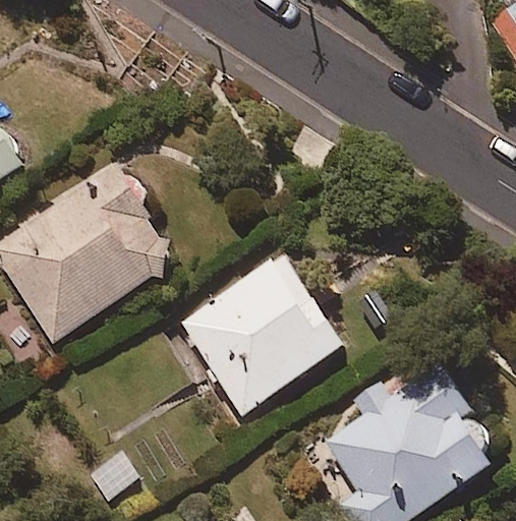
[(515,1),(488,21),(515,64),(515,1)]
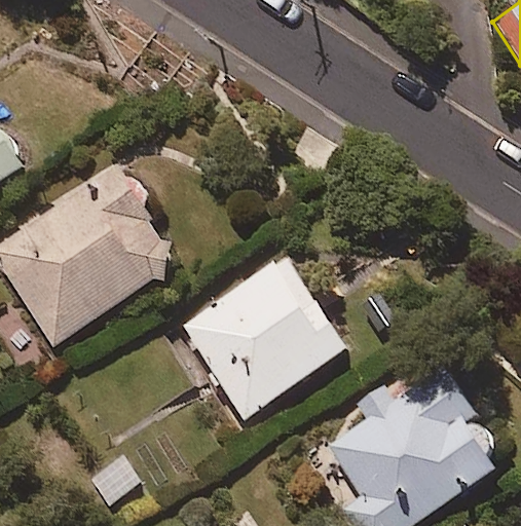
[(0,179),(23,164),(0,130),(0,179)]
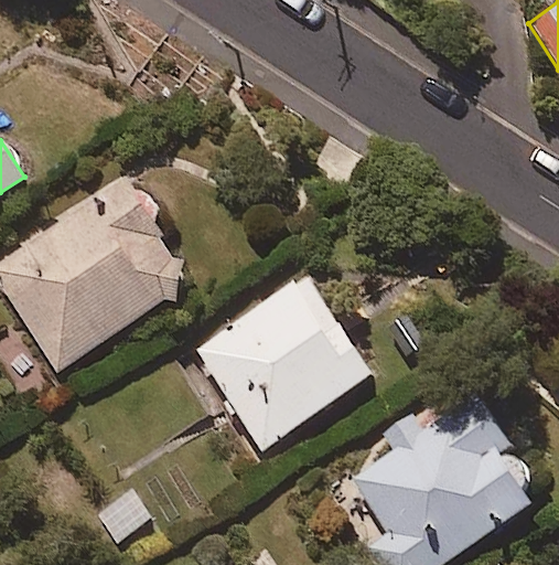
[(0,286),(57,372),(181,289),(186,260),(128,173),(0,260),(0,286)]
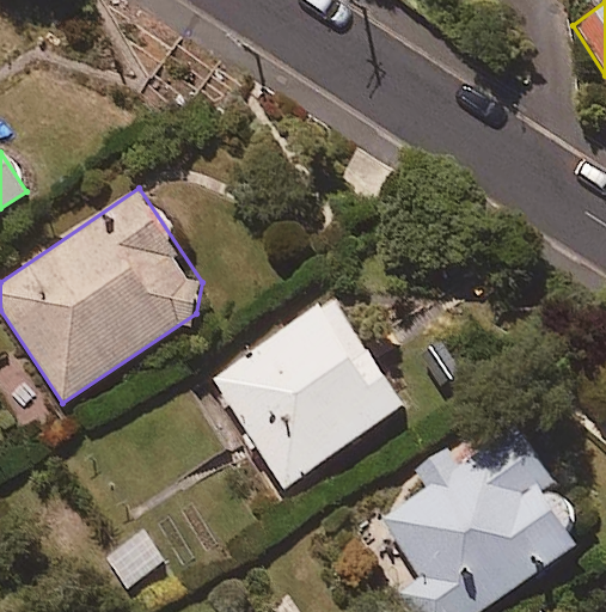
[(404,403),(330,295),(208,379),(282,487),(404,403)]
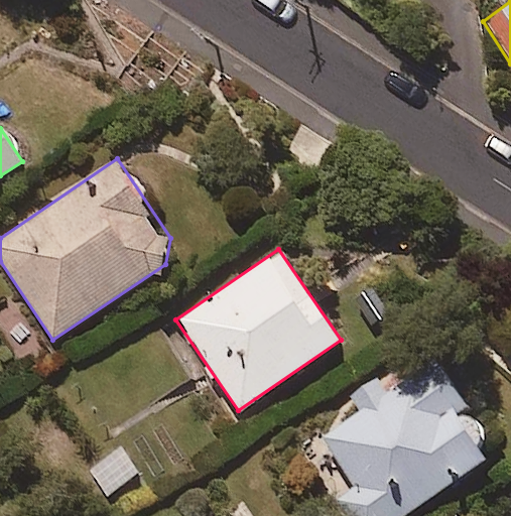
[(480,439),(490,433),(432,351),(384,384),(378,376),(349,396),(358,410),(318,437),(352,485),(335,496),(348,515),(401,515),(490,455),(480,439)]
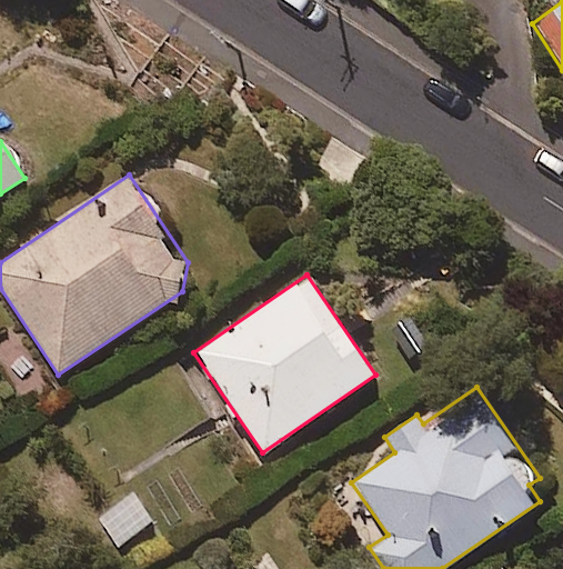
All buildings are outlined.
